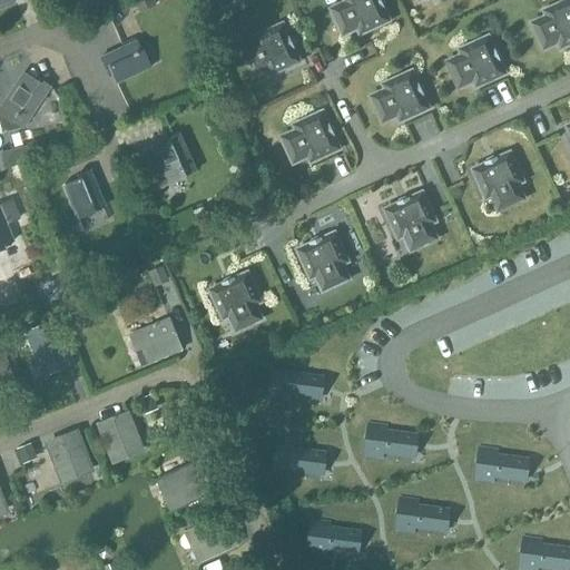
[(0,0),(0,11),(15,6),(11,0),(0,0)]
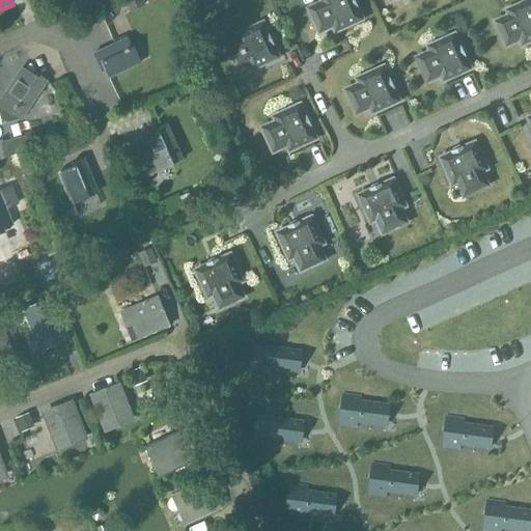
[(225,0),(202,0),(213,21),(231,12),(225,0)]
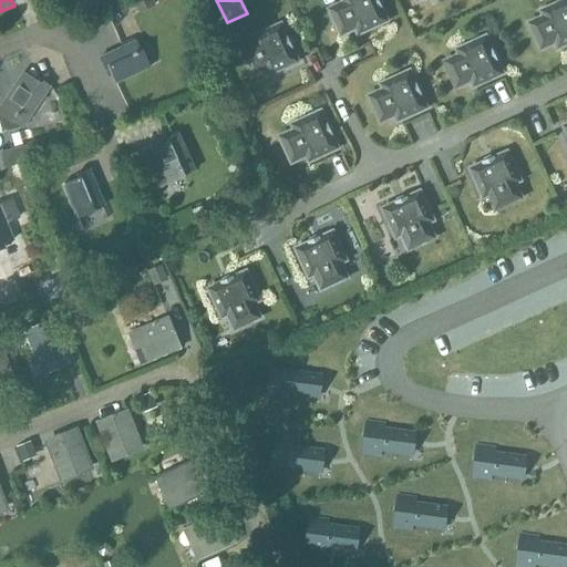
[(350,19),(358,35),(389,22),(378,0),(341,0),(349,14),(348,16),(349,19),(350,19)]
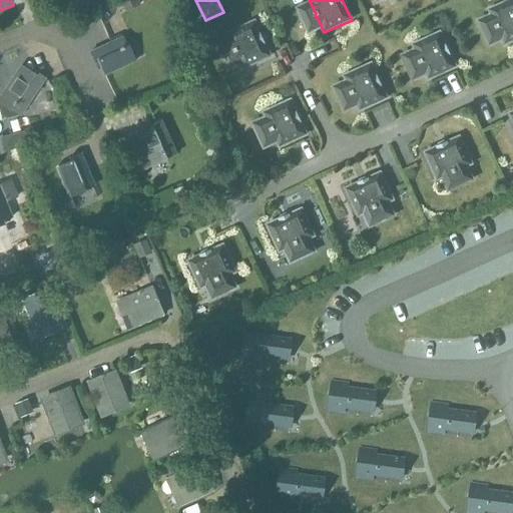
[(505,45),(512,40),(512,0),(511,0),(489,10),(496,26),(495,26),(496,30),(498,29),(505,45)]
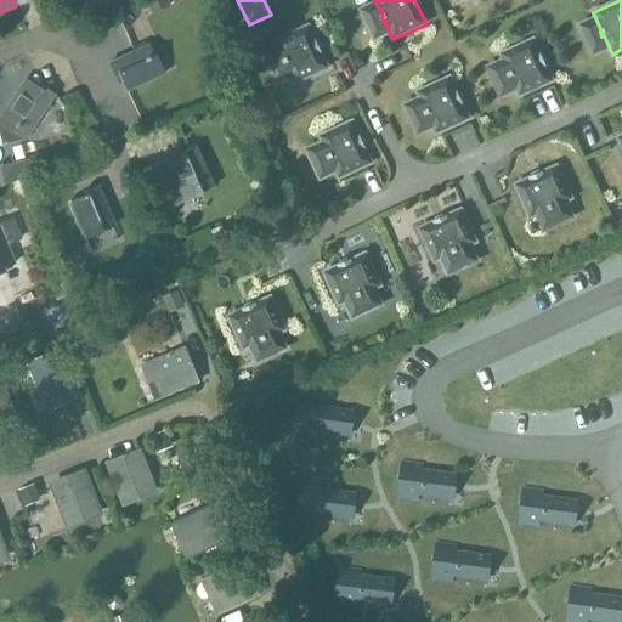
[(287,64),(295,84),(328,68),(309,27),(276,41),(284,61),(283,61),(286,66),(287,64)]
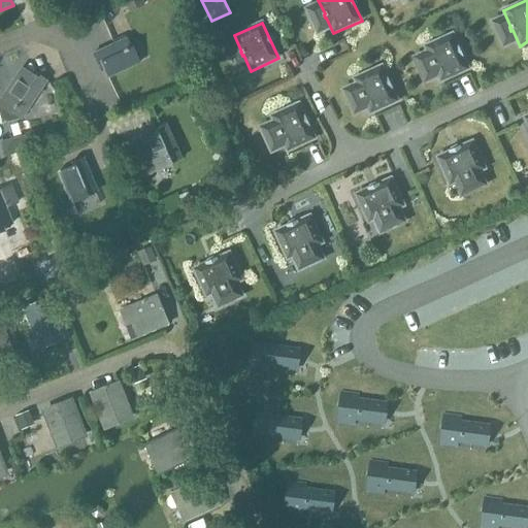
[(440,83),(469,69),(453,34),(425,46),(432,63),(431,63),(432,67),(433,66),(440,83)]
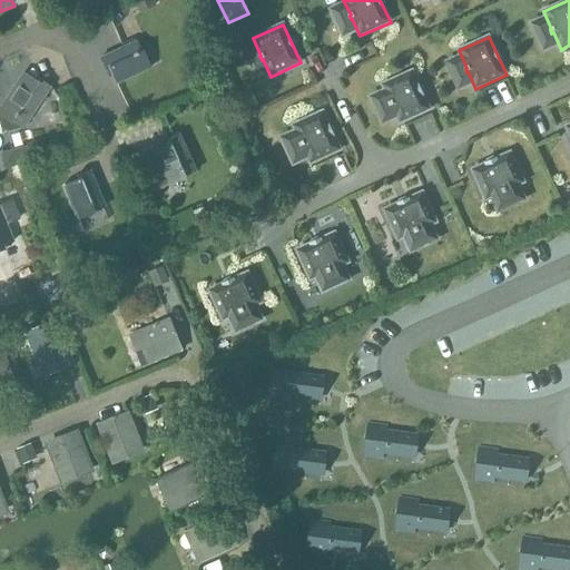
[(150,69),(143,51),(141,52),(136,40),(99,57),(105,70),(109,69),(116,85),(150,69)]
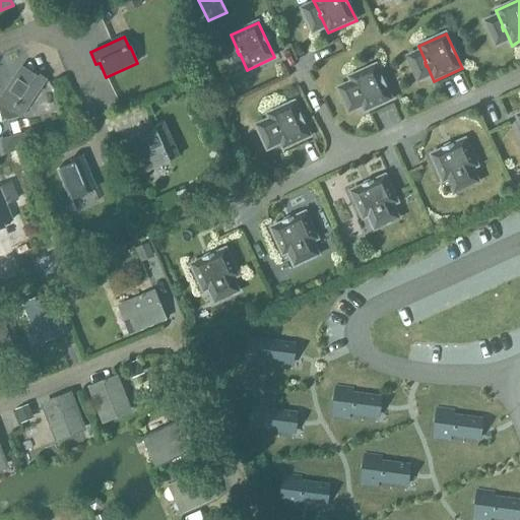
[(365,113),(392,101),(376,65),(348,77),(355,93),(354,93),(356,98),(358,96),(365,113)]
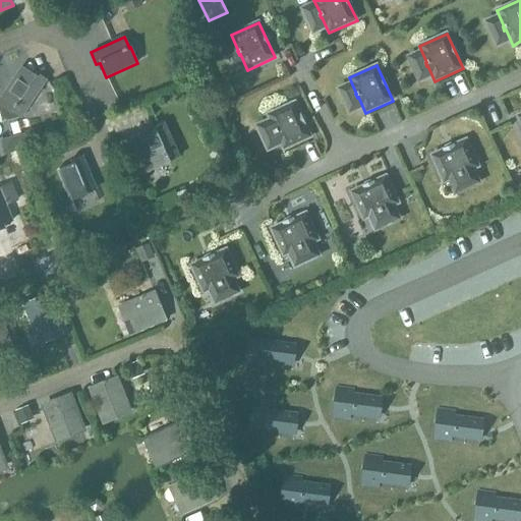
[(35,72),(33,75),(20,66),(0,96),(0,122),(18,118),(19,119),(47,80),(35,72)]
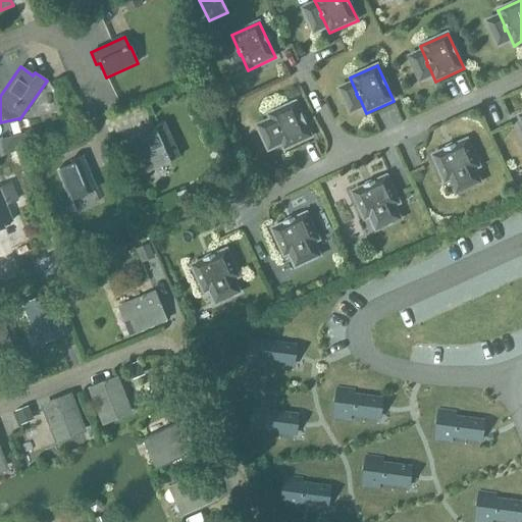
[(284,150),(312,138),(296,103),(268,115),(275,131),(274,132),(276,135),(277,135),(284,150)]
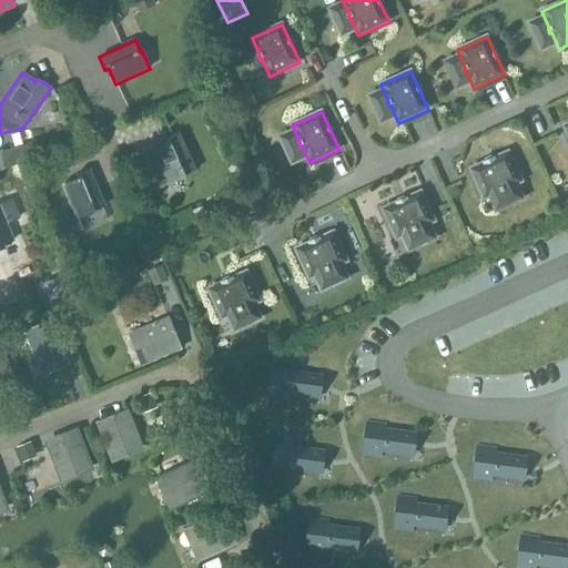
[(152,151),(159,165),(146,170),(155,190),(186,176),(185,175),(196,170),(181,134),(166,140),(168,143),(152,151)]
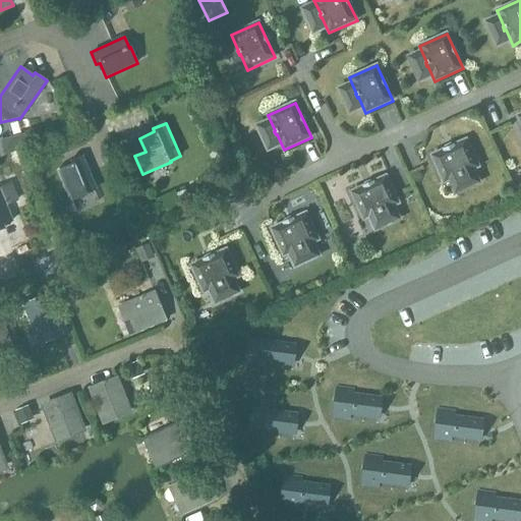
[(466,139),(431,156),(444,183),(460,176),(460,177),(464,175),(463,174),(479,167),(466,139)]
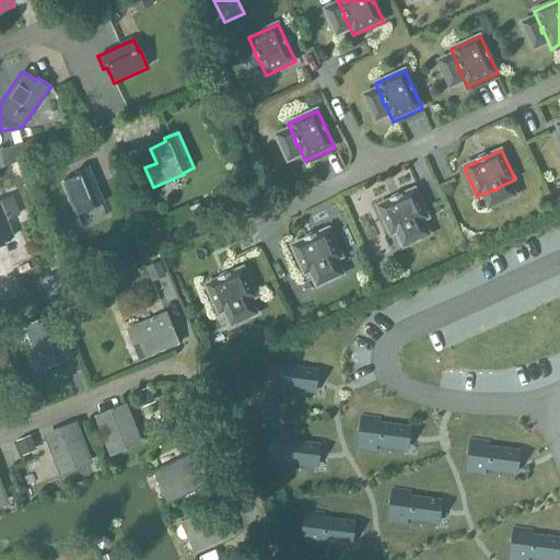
[(74,217),(93,210),(93,209),(104,203),(89,167),(74,172),(77,176),(60,183),(74,217)]
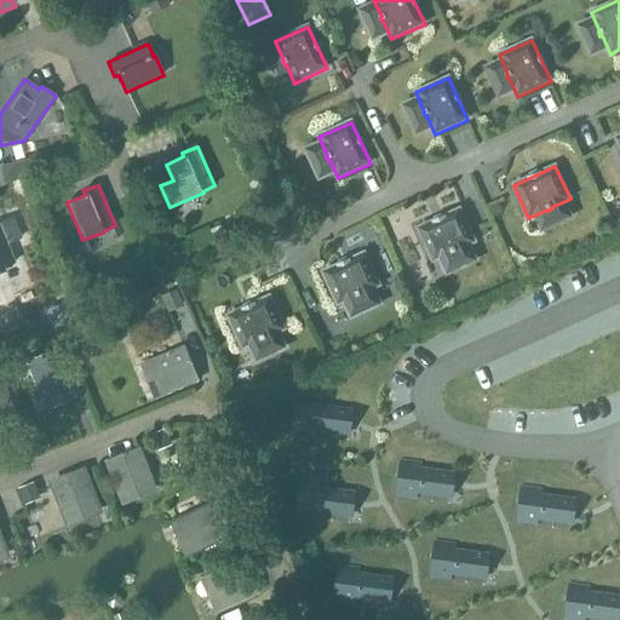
[(459,210),(418,229),(432,262),(452,253),(452,254),(457,252),(455,251),(475,242),(459,210)]
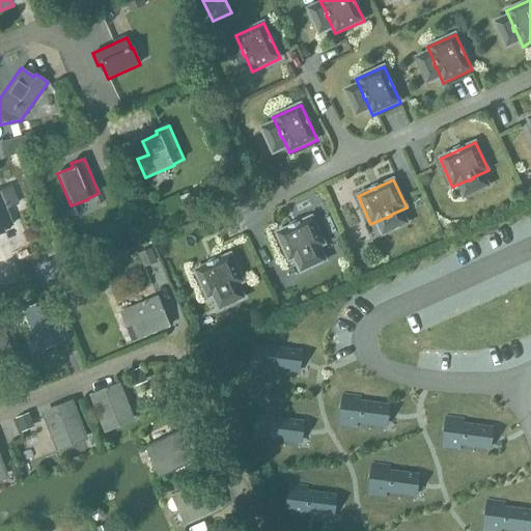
[(0,230),(14,225),(6,210),(18,204),(10,187),(0,191),(0,230)]
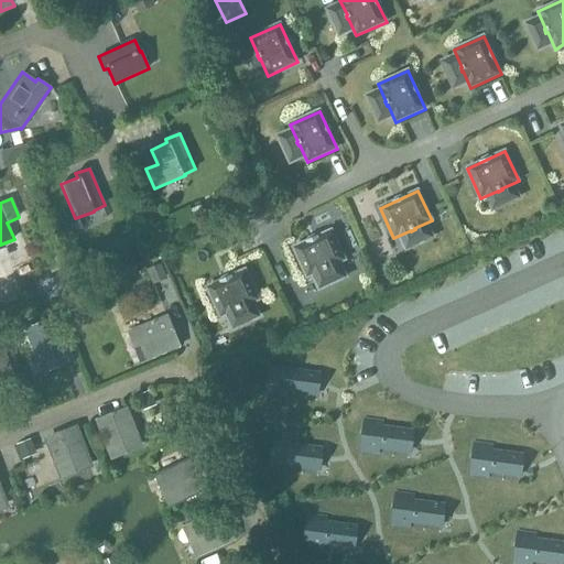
[(328,268),(345,260),(332,230),(293,248),(307,278),(324,270),(325,271),(328,269),(328,268)]
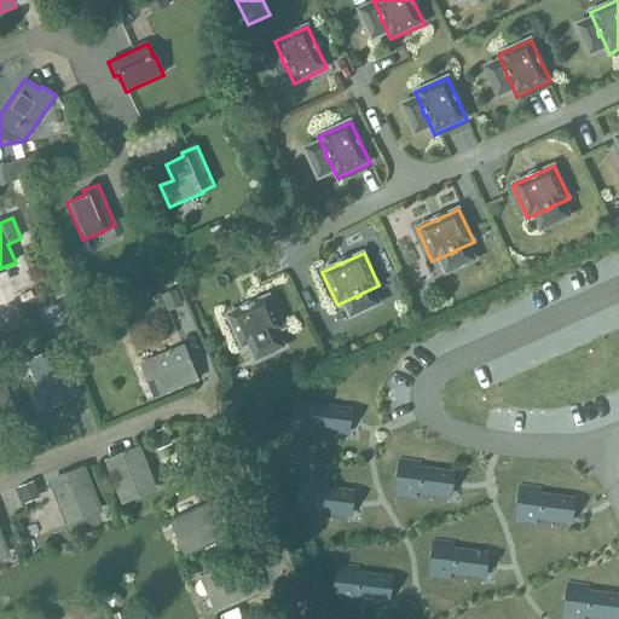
[(265,337),(284,329),(268,296),(227,316),(242,348),(261,340),(261,341),(266,340),(265,337)]
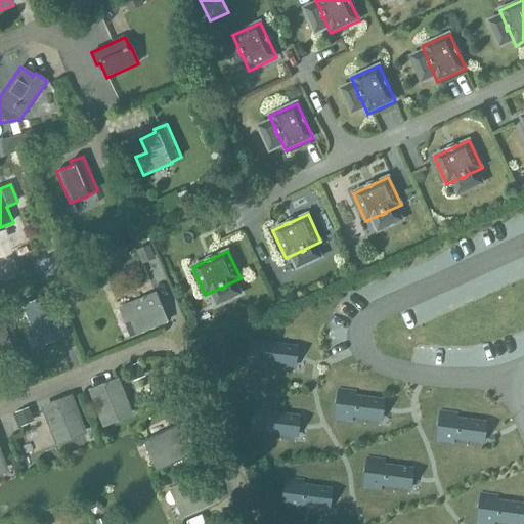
[(52,292),(23,305),(40,346),(70,334),(52,292)]
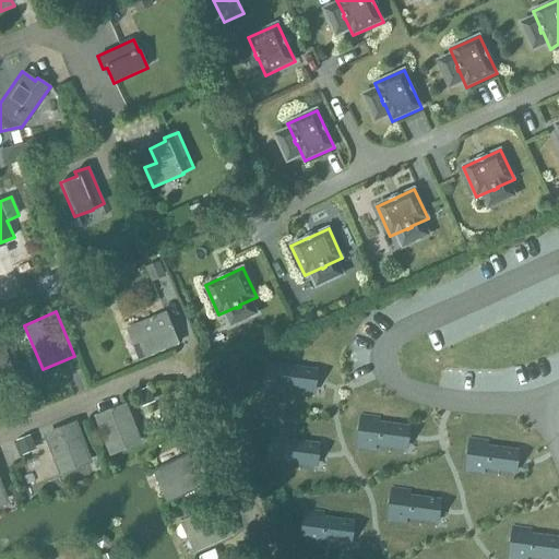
[(168,313),(129,328),(140,359),(180,344),(168,313)]
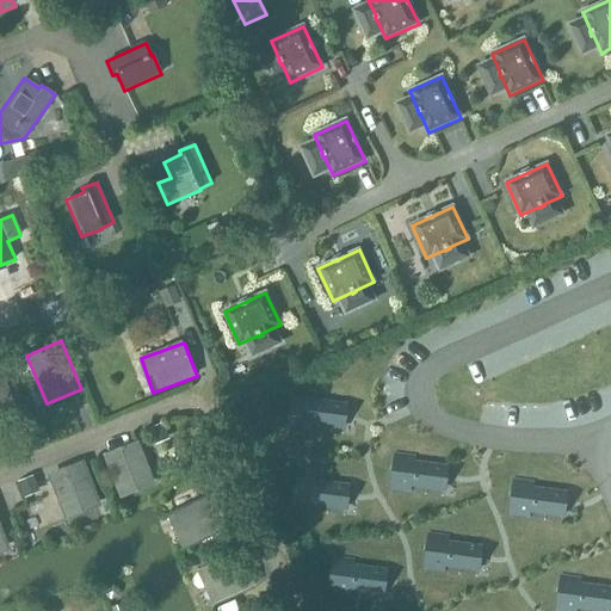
[(0,424),(19,417),(2,371),(0,371),(0,424)]
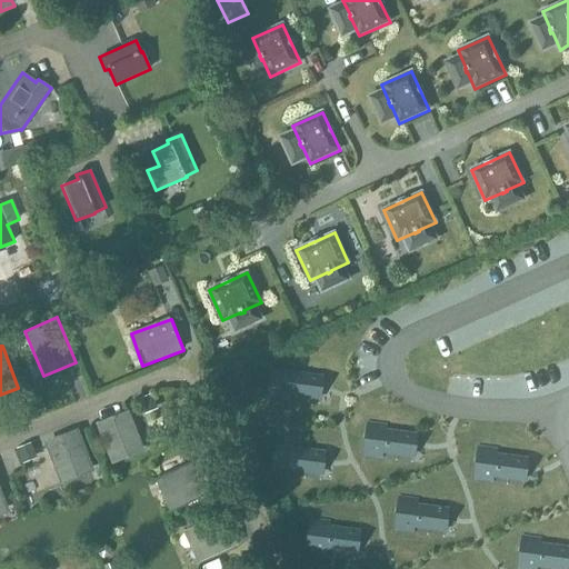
[(323,400),(327,376),(277,368),(272,392),(323,400)]
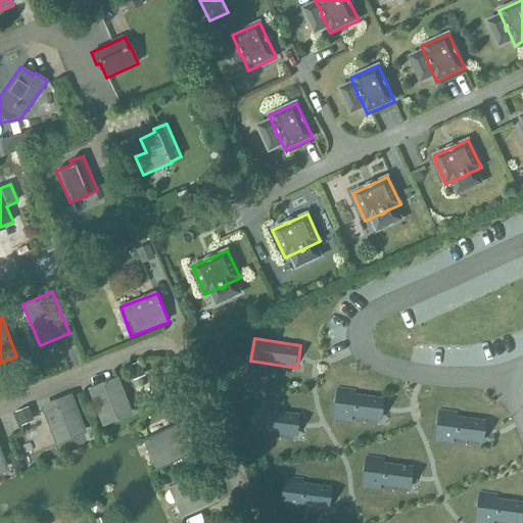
[(90,390),(104,427),(135,416),(120,378),(90,390)]
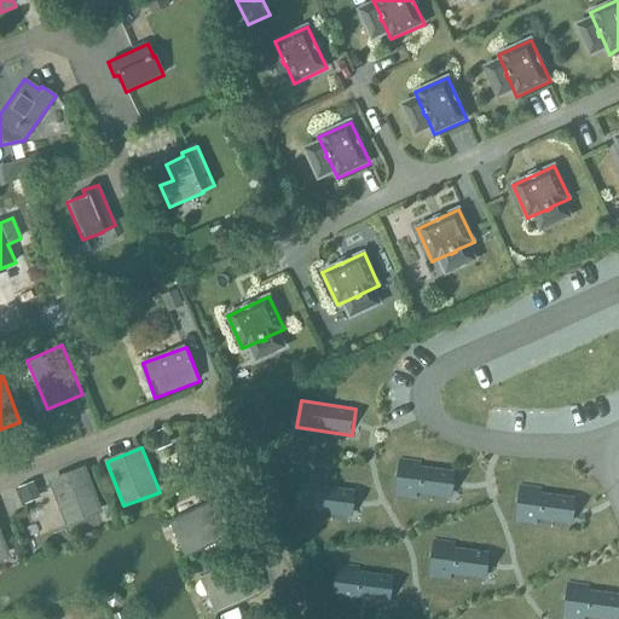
[(457,472),(405,463),(401,490),(453,498),(457,472)]
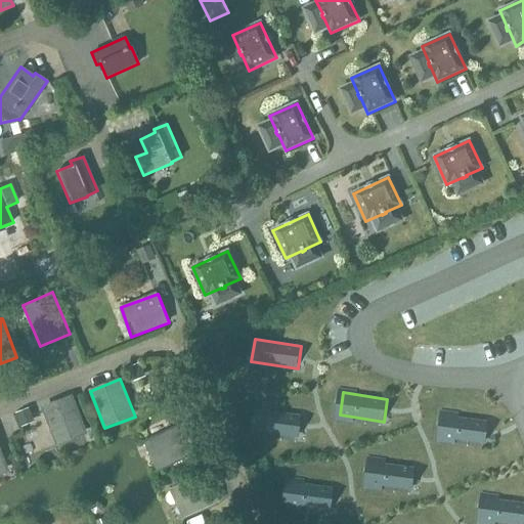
[(88,435),(73,396),(42,408),(57,447),(88,435)]
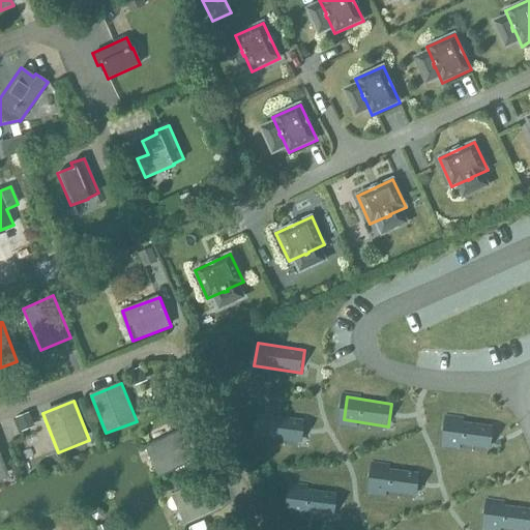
[(306,419),(262,413),(259,436),(303,442),(306,419)]
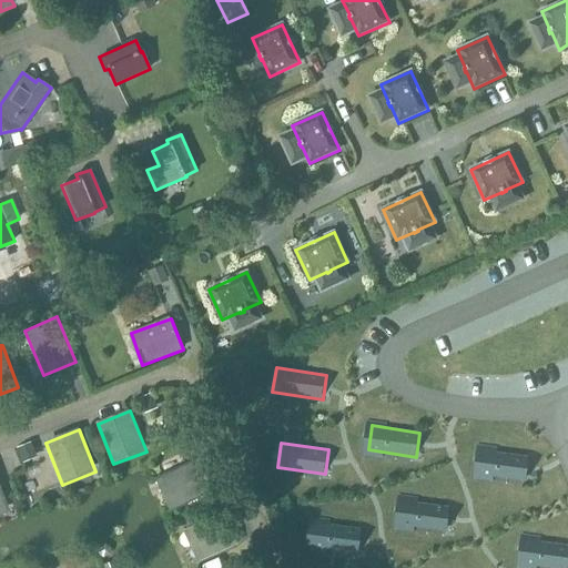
[(530,456),(482,448),(478,473),(526,480),(530,456)]
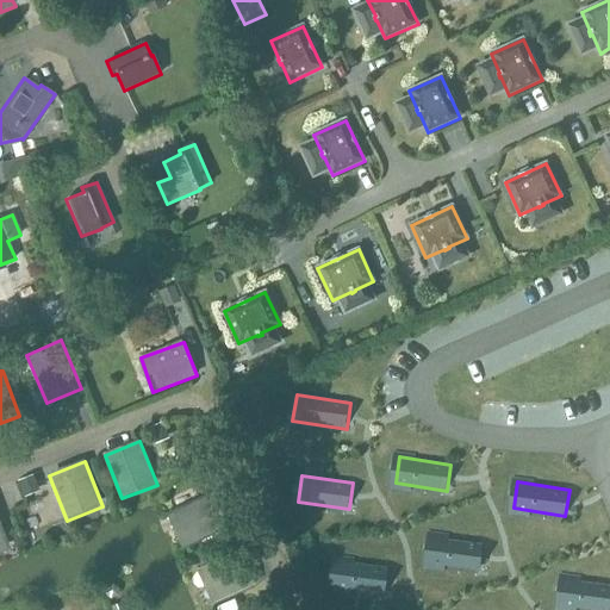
[(184,549),(231,528),(215,492),(167,515),(184,549)]
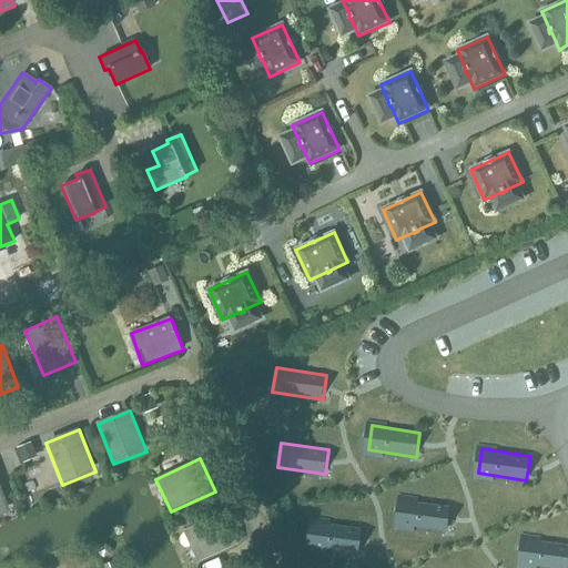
[(452,506),(404,499),(401,524),(448,530),(452,506)]
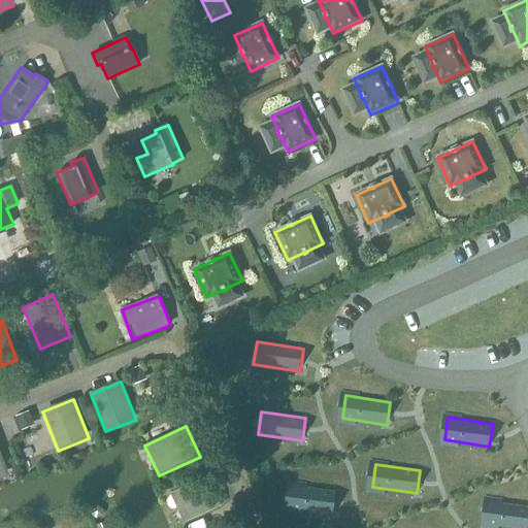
[(185,524),(222,506),(208,477),(171,495),(185,524)]
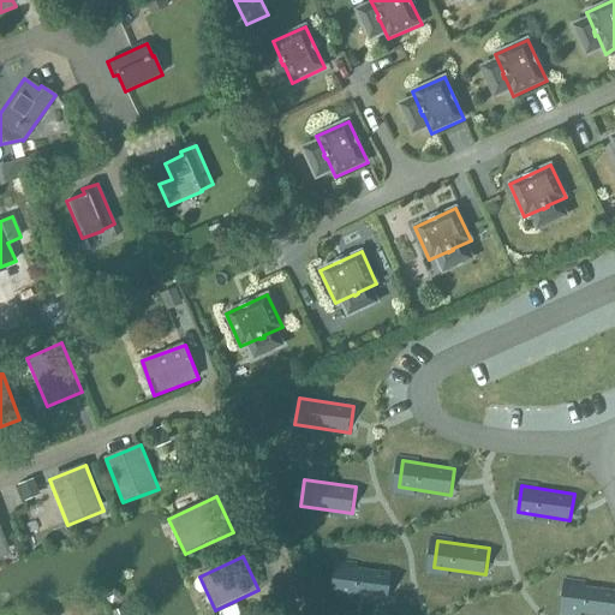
[(393,573),(341,565),(338,591),(389,599),(393,573)]
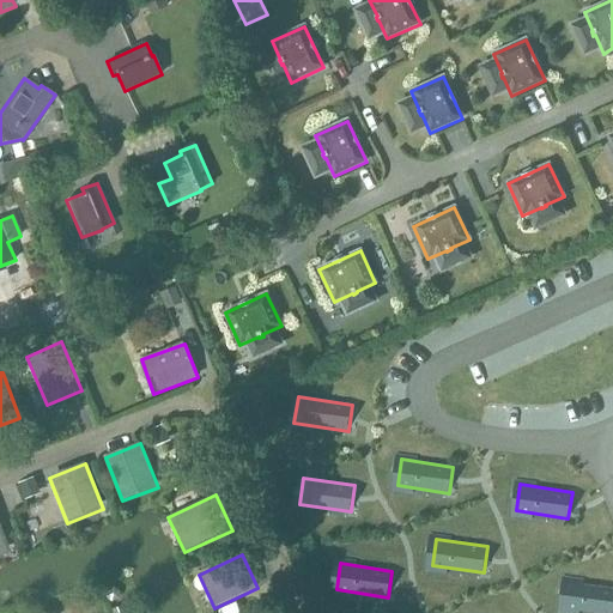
[(612,612),(612,587),(565,581),(562,607),(605,612),(612,612)]
